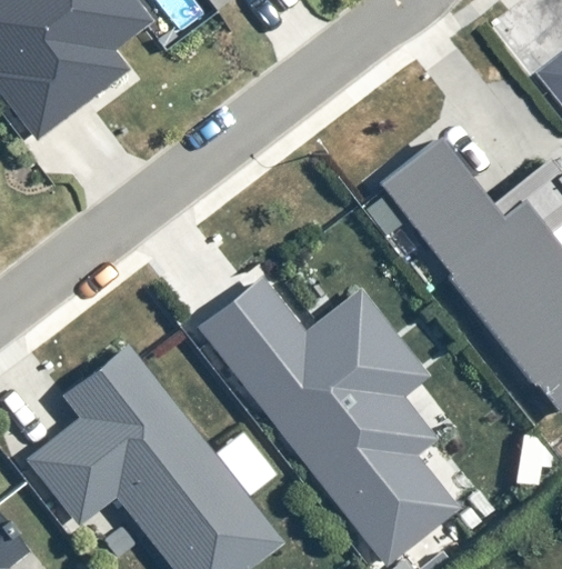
[(139,0),(0,0),(0,79),(43,136),(132,68),(118,48),(156,20),(139,0)]
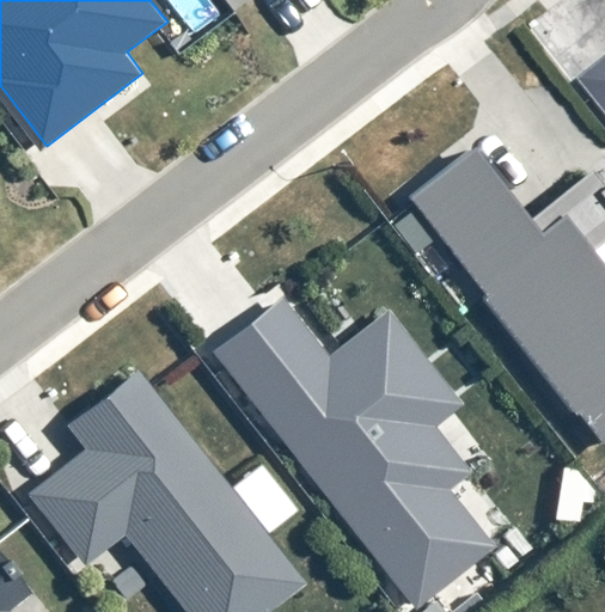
[(604,68),(591,79),(604,96),(604,68)]
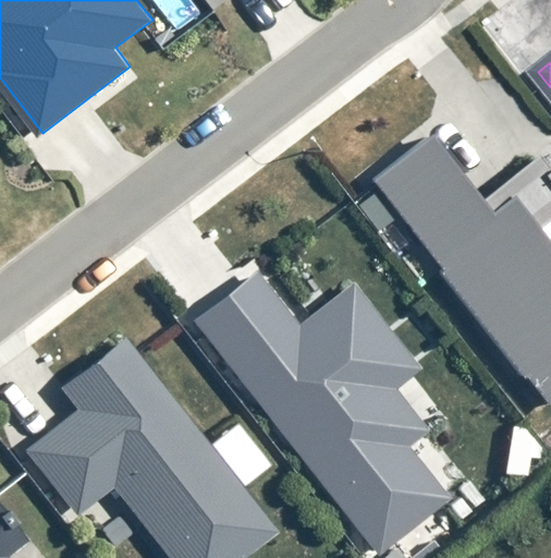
[(430,136),(374,181),(547,403),(550,400),(550,251),(536,233),(550,221),(550,165),(541,153),(479,199),(430,136)]
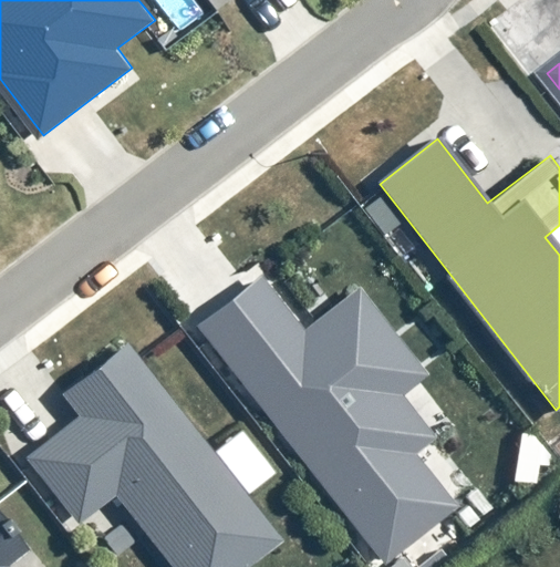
[(261,278),(201,322),(380,556),(454,500),(420,454),(439,439),(406,394),(429,377),(361,286),(302,331),(261,278)]
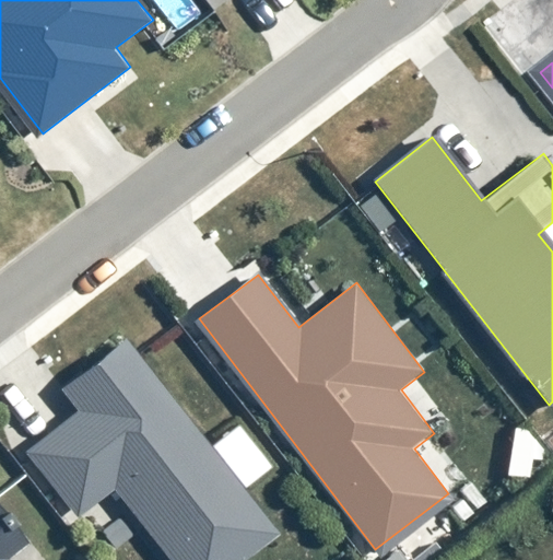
[(75,411),(25,450),(74,514),(117,482),(176,559),(237,559),(274,532),(125,338),(59,389),(75,411)]
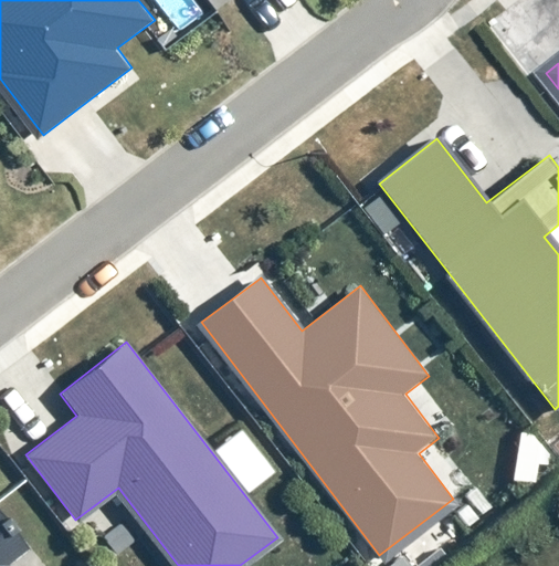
[(0,565),(44,565),(0,510),(0,565)]
